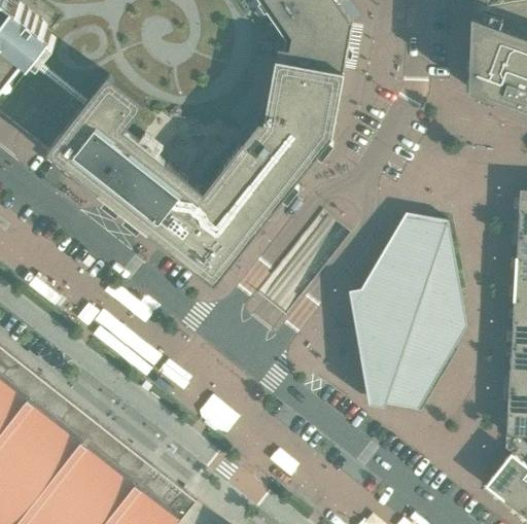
[(0,0),(0,109),(47,147),(50,149),(49,150),(216,281),(294,181),(326,206),(259,291),(288,314),(391,183),(420,24),(417,0),(0,0)]
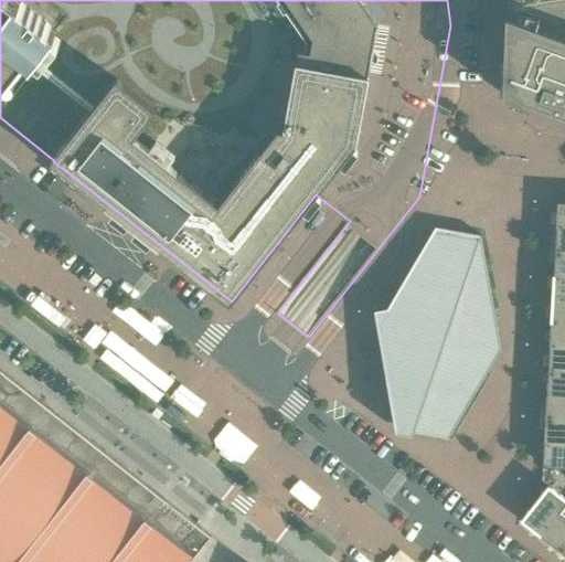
[(564,0),(505,0),(502,97),(550,115),(548,117),(564,123),(564,0)]
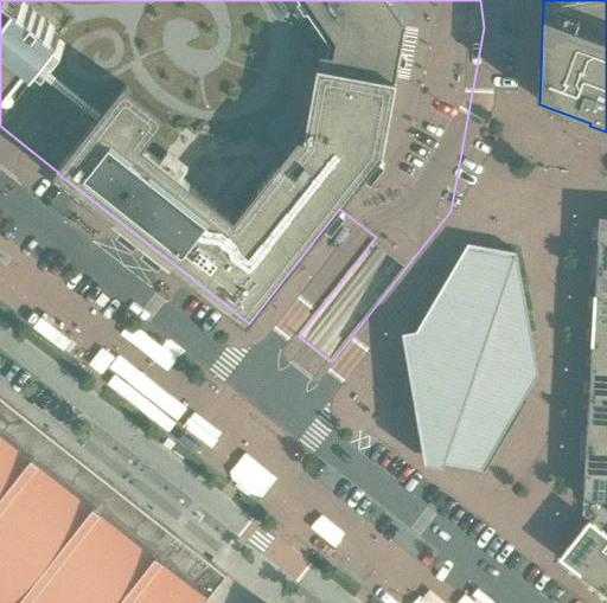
[(465,245),(402,351),(422,462),(483,473),(541,376),(518,255),(465,245)]
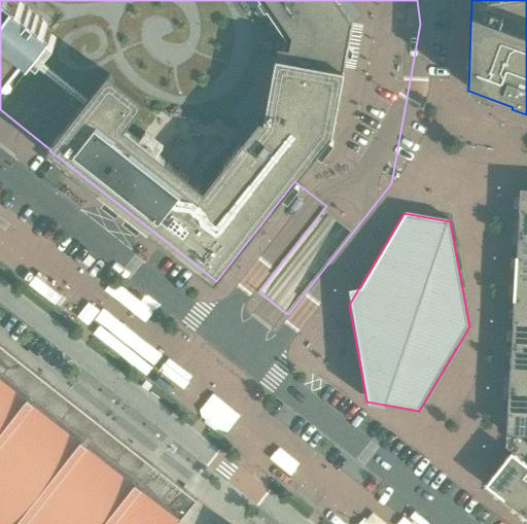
[(526,214),(519,214),(518,236),(526,236),(526,214)]
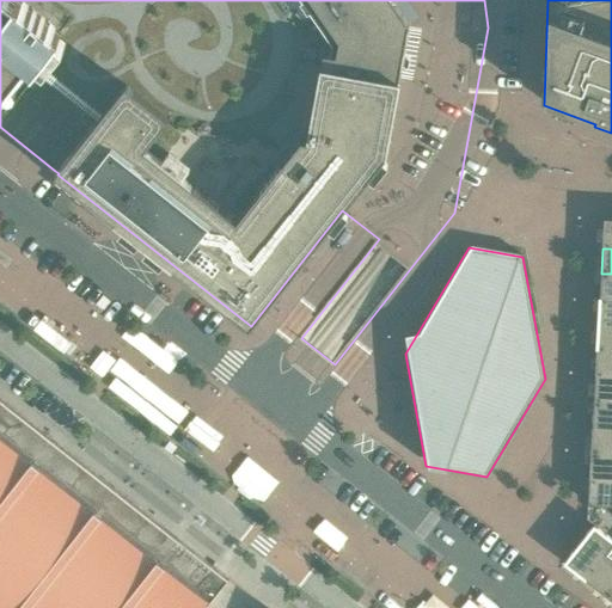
[(611,274),(601,274),(599,300),(611,300),(611,274)]
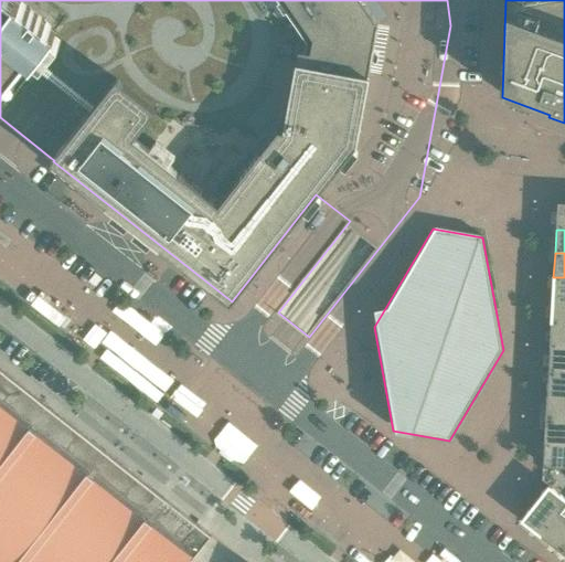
[(564,277),(553,277),(552,300),(564,300),(564,277)]
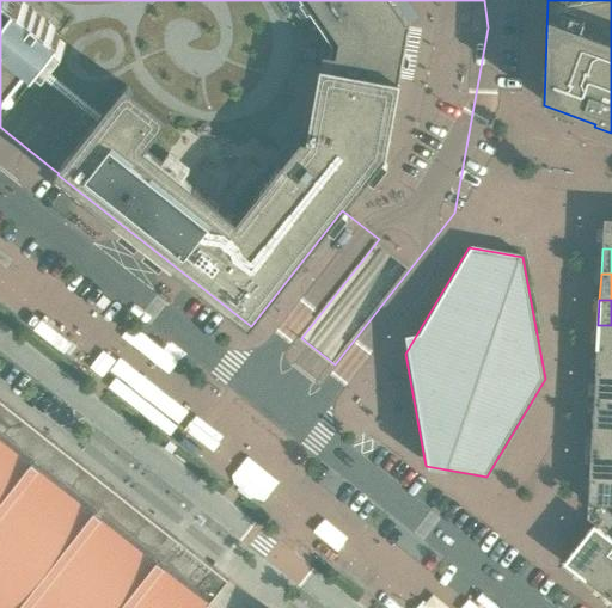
[(611,325),(598,325),(597,351),(611,351),(611,325)]
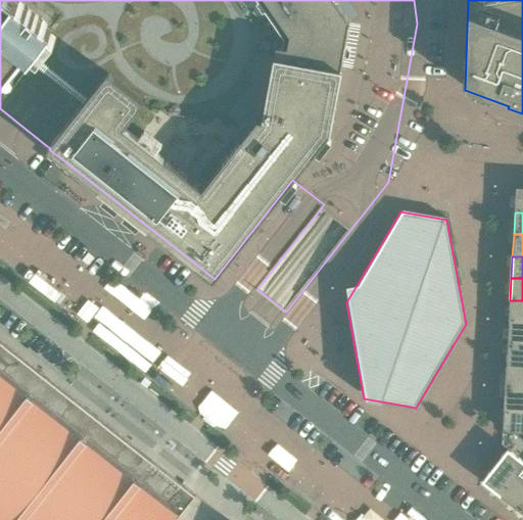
[(522,300),(510,300),(509,322),(522,323),(522,300)]
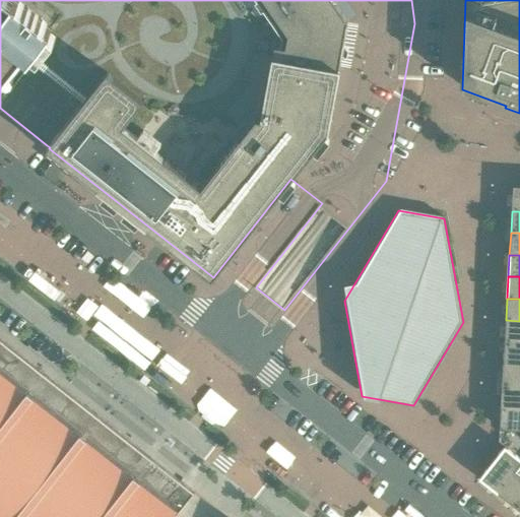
[(519,321),(506,320),(504,342),(519,342),(519,321)]
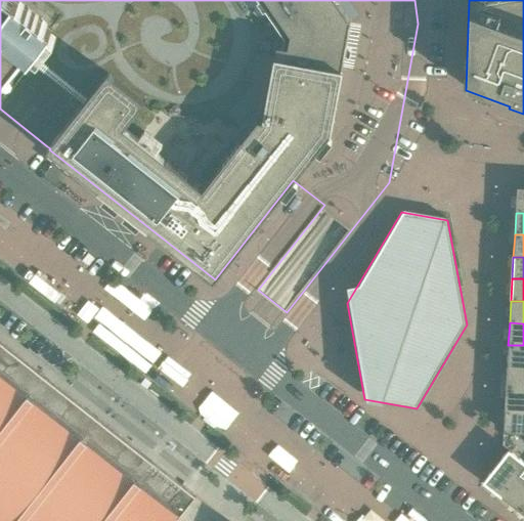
[(177,520),(195,497),(0,343),(0,520),(177,520)]
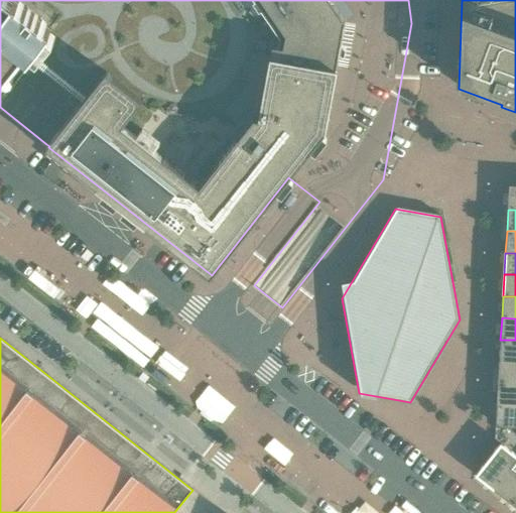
[(515,340),(500,340),(499,361),(515,362),(515,340)]
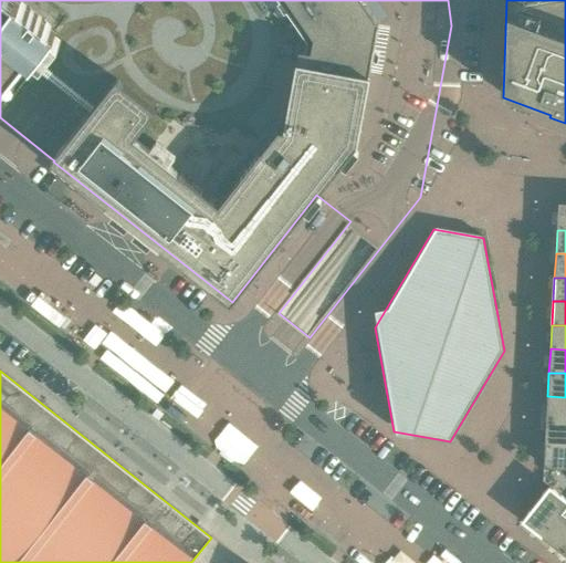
[(565,397),(547,396),(546,420),(565,421),(565,397)]
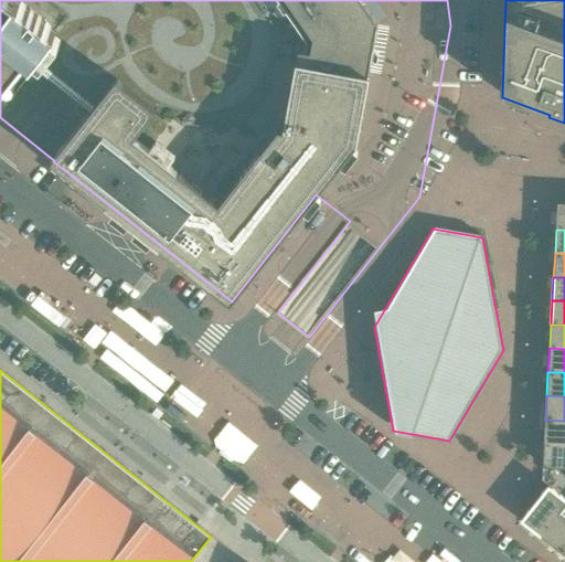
[(564,421),(545,420),(544,444),(564,444),(564,421)]
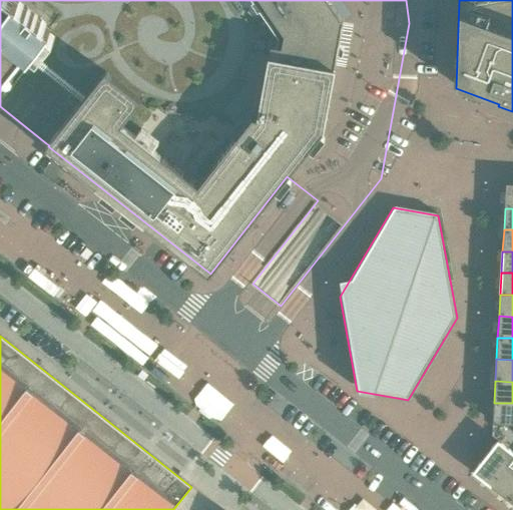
[(512,403),(494,403),(492,425),(512,426),(512,403)]
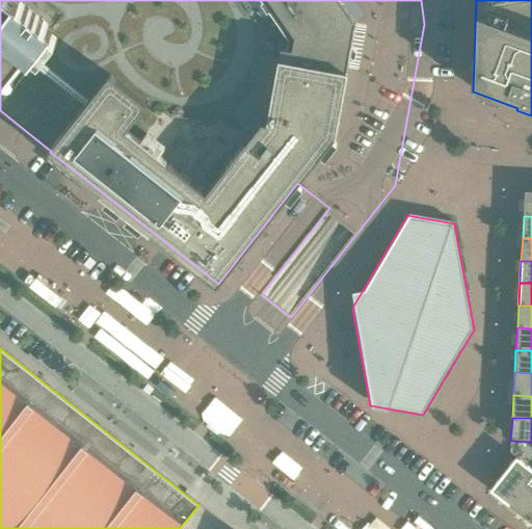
[(531,471),(516,459),(490,492),(509,506),(531,476),(531,471)]
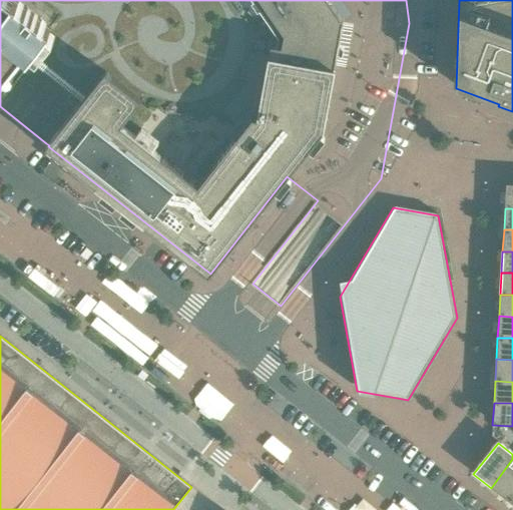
[(512,459),(491,488),(508,501),(512,494),(512,459)]
